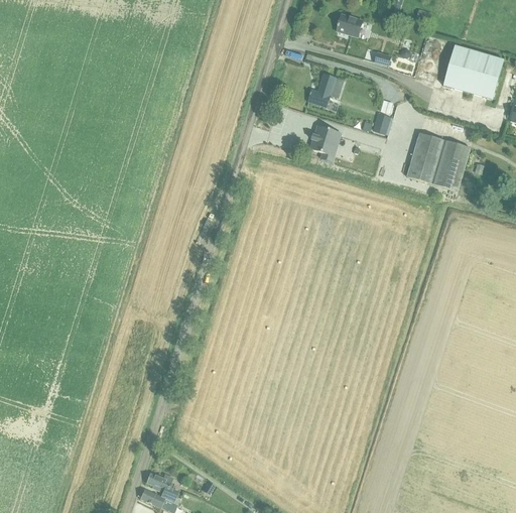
[(392,0),(390,9),(398,11),(401,0),(392,0)]
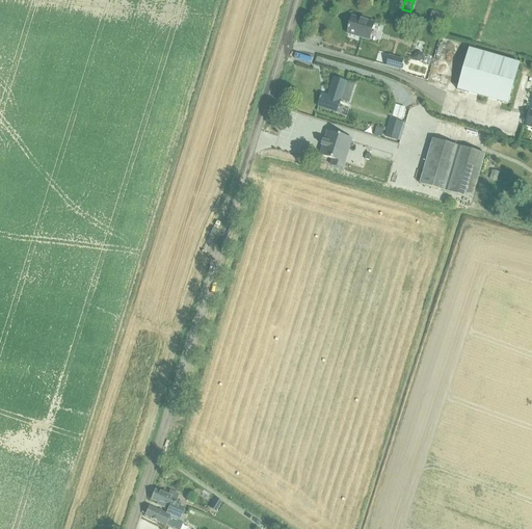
[(446,12),(432,9),(430,18),(444,22),(446,12)]
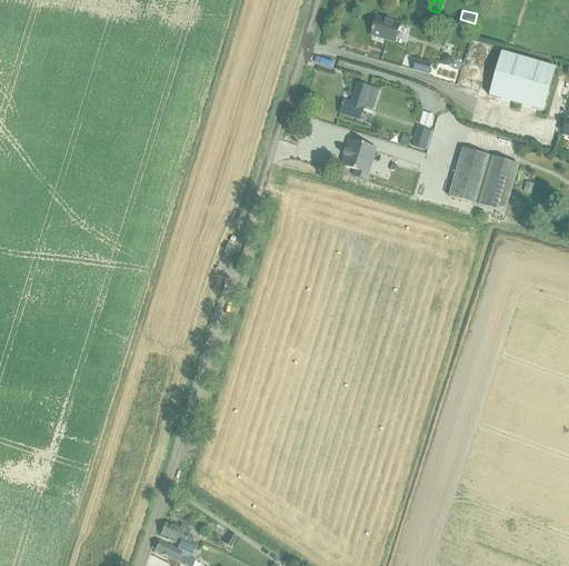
[(371,33),(383,37),(395,40),(400,21),(377,15),(373,26),(373,27),(372,28),(373,28),(373,29),(371,33)]
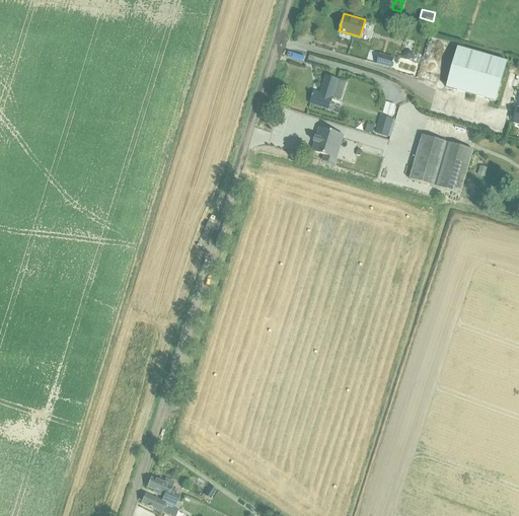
[(434,70),(438,43),(427,42),(423,68),(434,70)]
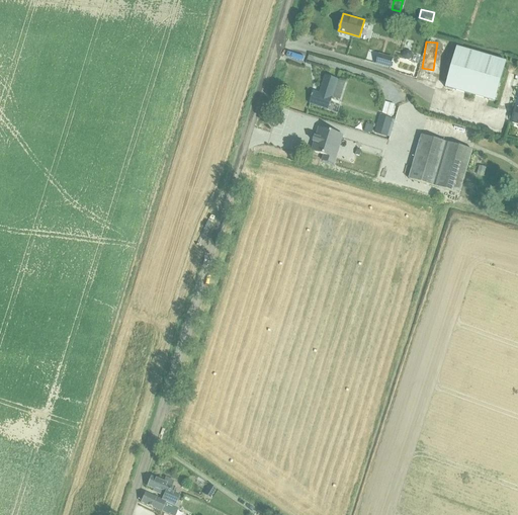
[(457,46),(445,85),(495,99),(506,60),(457,46)]
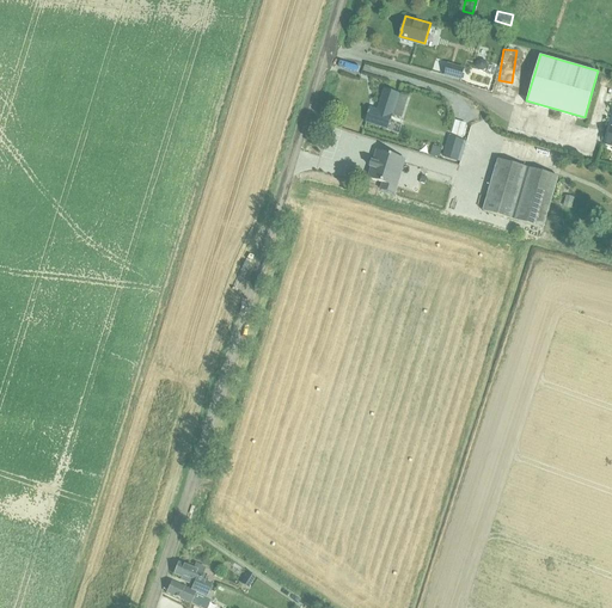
[(477,59),(476,63),(479,68),(483,68),(488,66),(489,61),(485,57),(482,56),(477,59)]
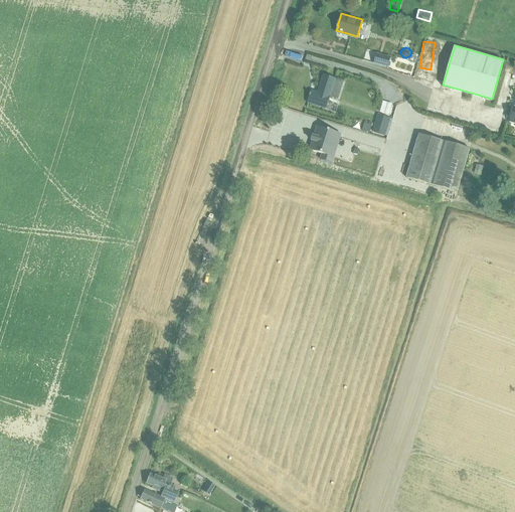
[(375,51),(373,59),(387,63),(389,54),(375,51)]
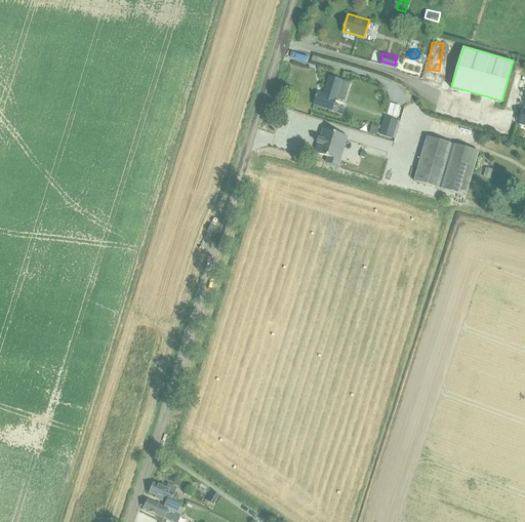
[(314,103),(333,109),(342,79),(329,74),(323,92),(318,90),(314,103)]
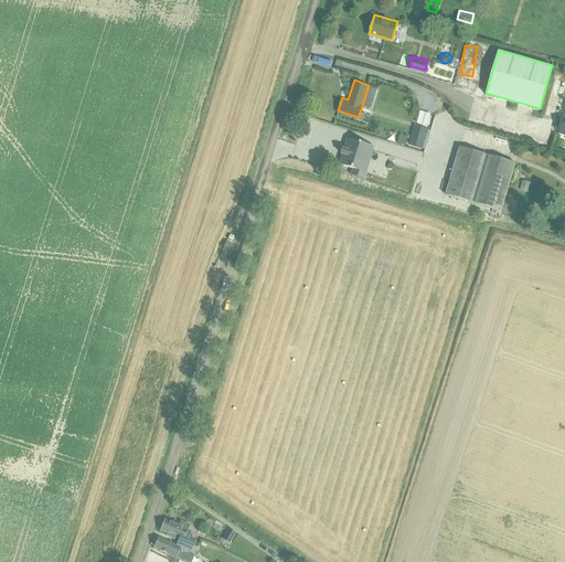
[(419,110),(417,120),(426,123),(429,113),(419,110)]
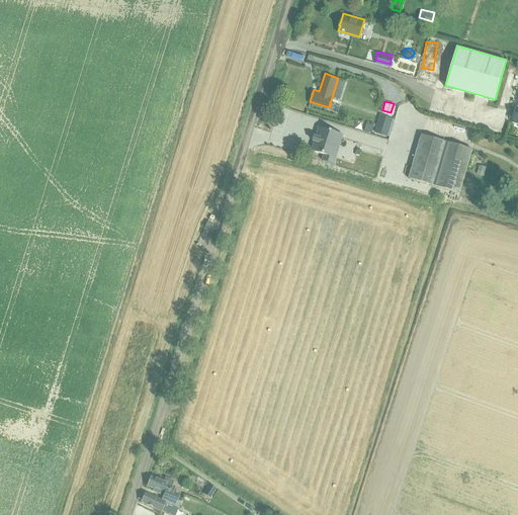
[(393,117),(380,114),(376,130),(387,134),(393,117)]
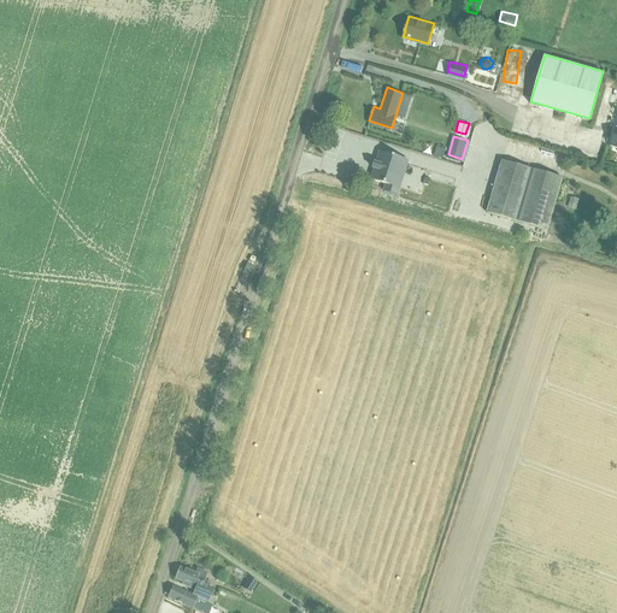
[(436,145),(434,153),(442,155),(445,147),(436,145)]
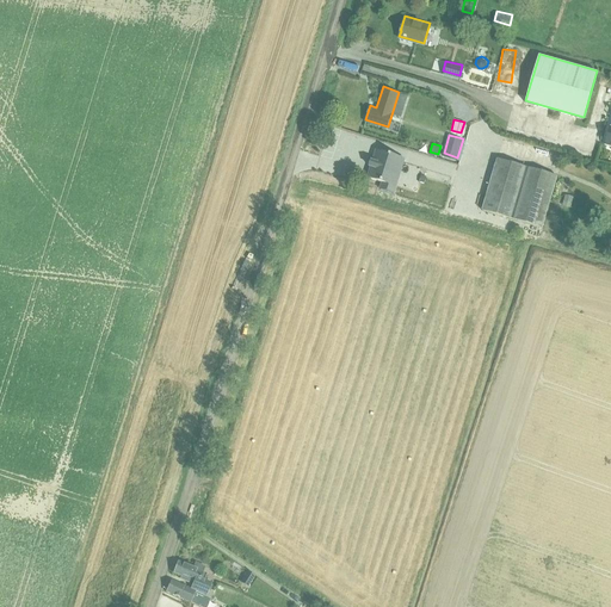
[(369,171),(368,175),(382,180),(383,180),(386,181),(390,183),(393,174),(395,165),(399,166),(400,167),(401,167),(403,160),(405,156),(388,152),(376,148),(375,154),(372,160),(371,159),(370,162),(370,165),(371,165),(369,171)]
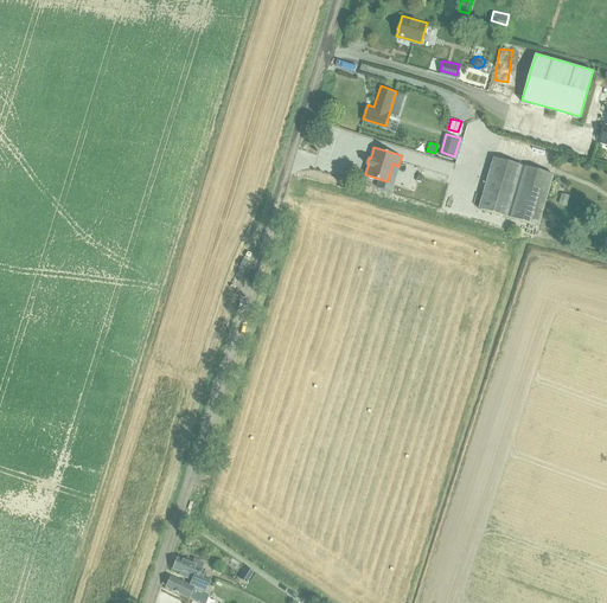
[(422,161),(425,153),(409,147),(406,156),(422,161)]
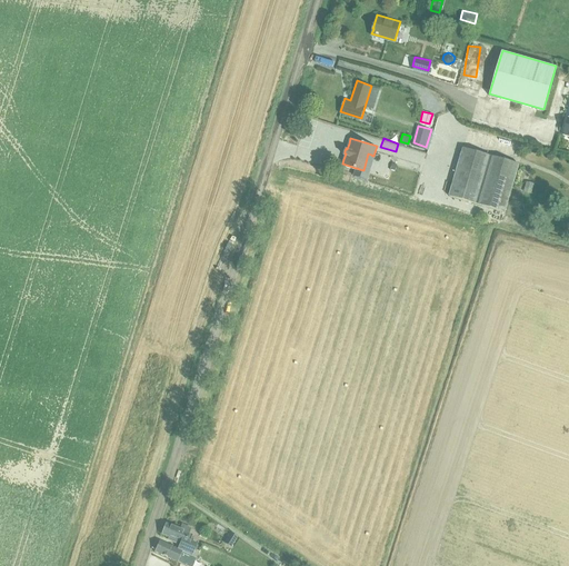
[(519,162),(463,146),(450,195),(506,210),(519,162)]
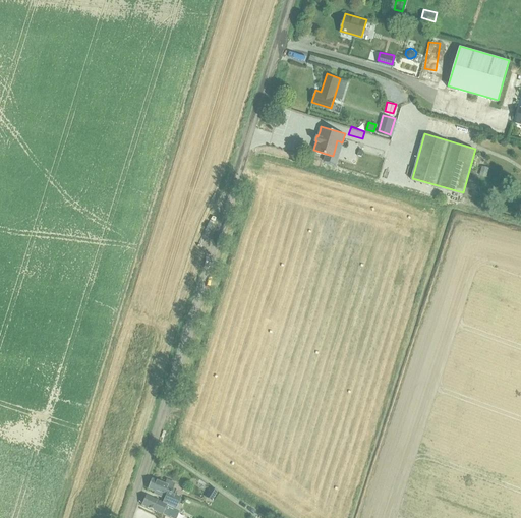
[(482,164),(479,173),(486,175),(488,166),(482,164)]
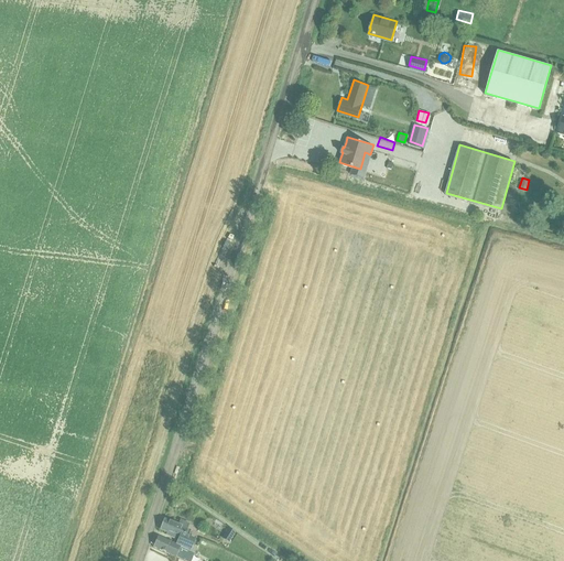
[(195,535),(188,531),(191,528),(186,526),(188,521),(181,518),(179,522),(163,516),(160,527),(167,530),(166,532),(174,535),(174,533),(179,535),(176,540),(195,549),(197,542),(193,541),(195,535)]
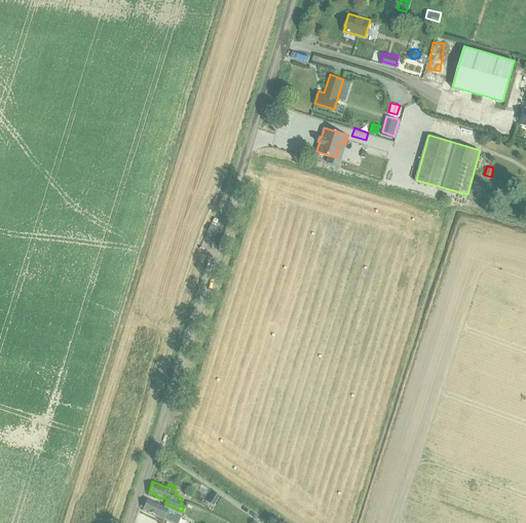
[(214,490),(208,498),(215,502),(220,494),(214,490)]
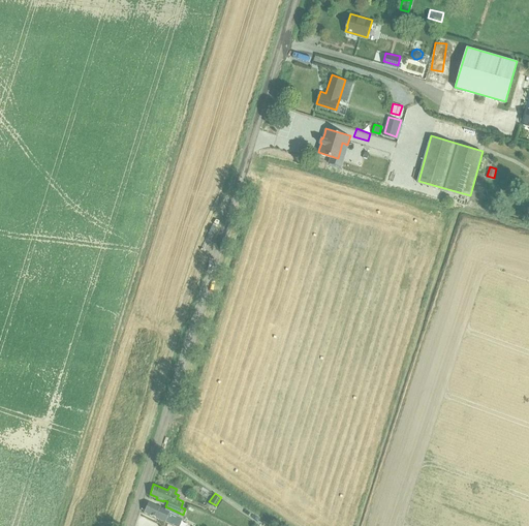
[(148,500),(144,511),(164,520),(178,525),(182,517),(168,511),(168,509),(148,500)]
